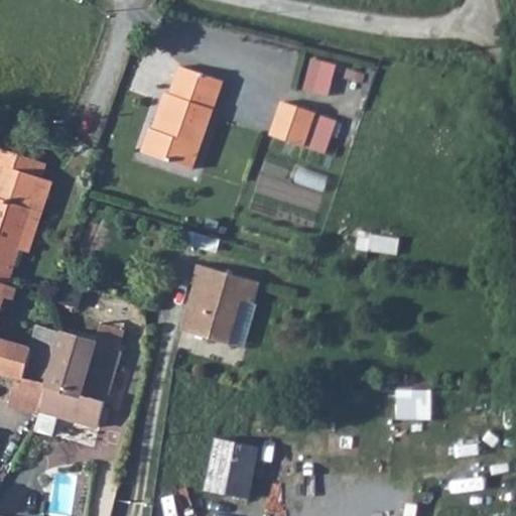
[(331,95),(341,62),(314,54),(304,86),(331,95)]
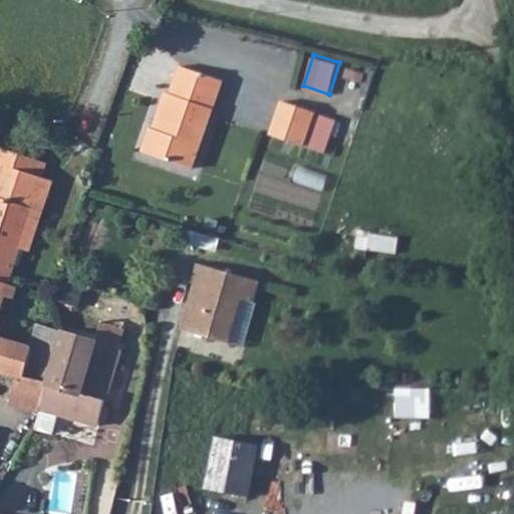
[(150,129),(144,153),(156,158),(194,170),(222,83),(199,76),(195,86),(176,79),(159,133),(150,129)]
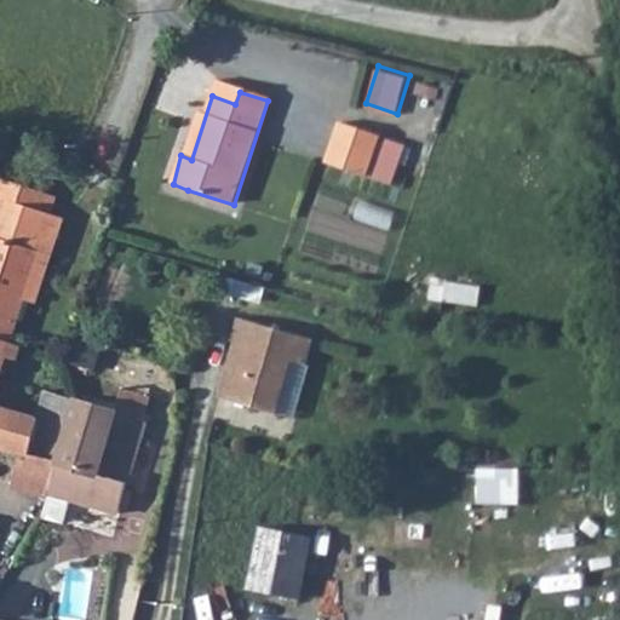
[(339,124),(326,164),(367,177),(380,137),(339,124)]
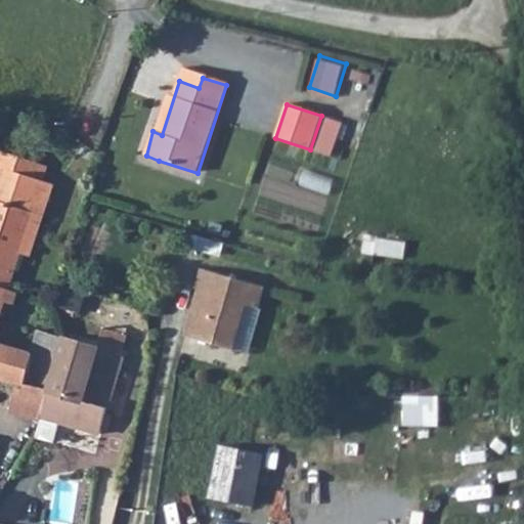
[(41,181),(46,166),(0,150),(0,203),(34,214),(35,215),(36,215),(45,218),(56,186),(41,181)]
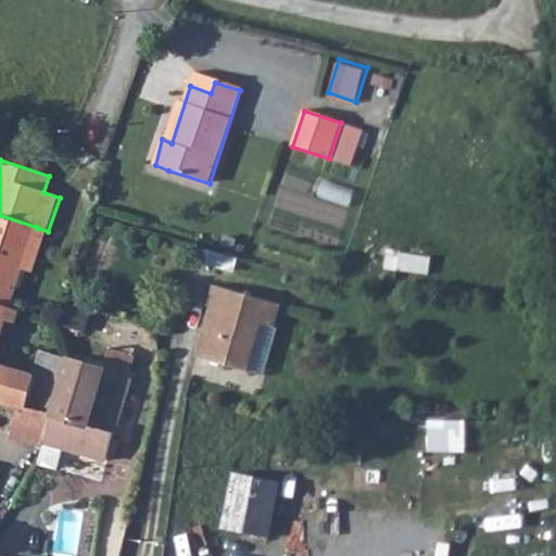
[(0,305),(10,308),(38,228),(37,228),(36,227),(0,215),(0,305)]
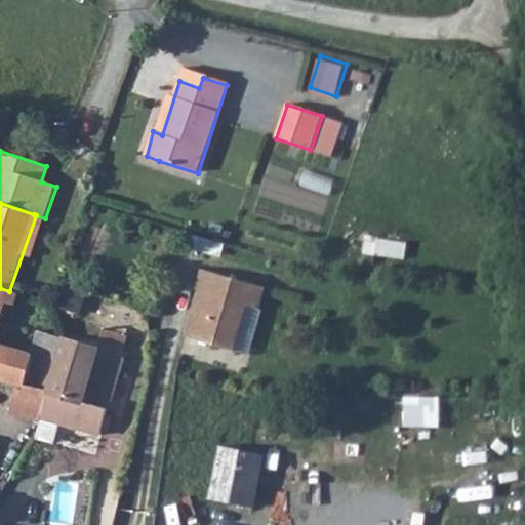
[(256,322),(263,300),(201,280),(195,299),(197,299),(184,341),(187,348),(231,362),(245,318),(256,322)]
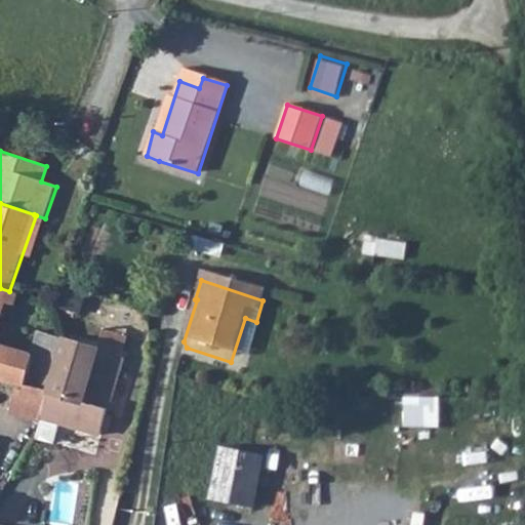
[(0,288),(0,385),(12,390),(10,404),(42,414),(64,344),(36,335),(29,358),(0,348),(0,318),(9,291),(0,288)]
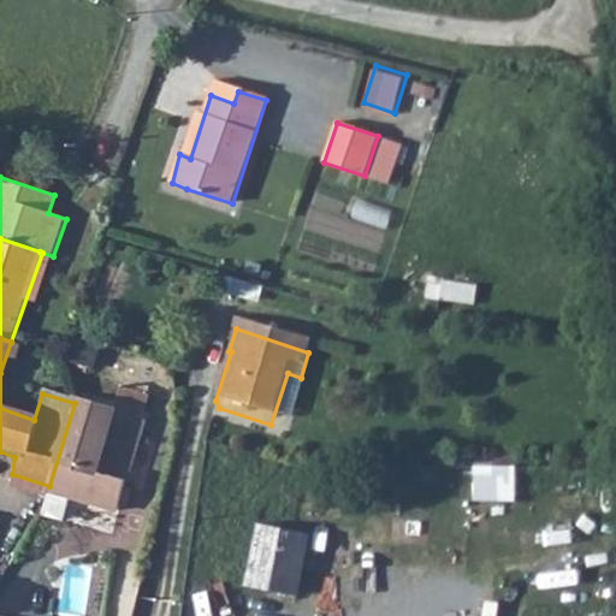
[(117,389),(111,413),(136,419),(142,396),(117,389)]
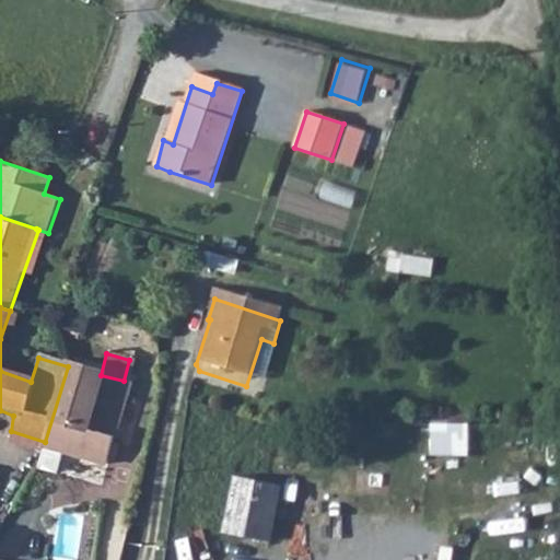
[(35,469),(54,474),(59,455),(105,467),(128,386),(124,381),(101,375),(68,366),(45,442),(42,451),(35,469)]
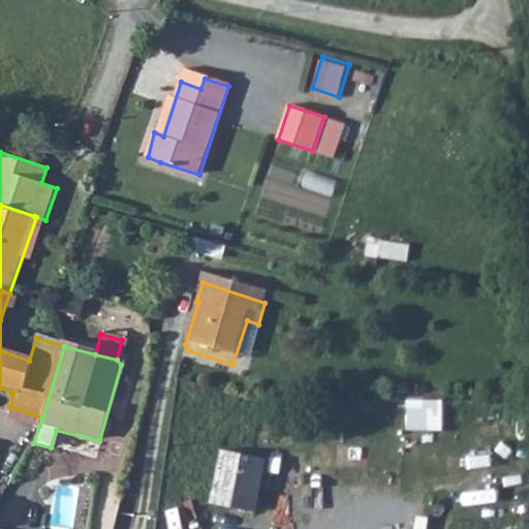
[(208,507),(250,518),(263,466),(221,455),(208,507)]
